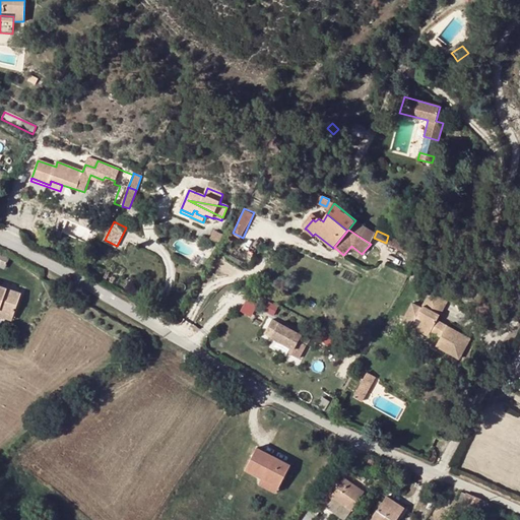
[(223,235),(215,232),(211,240),(220,243),(223,235)]
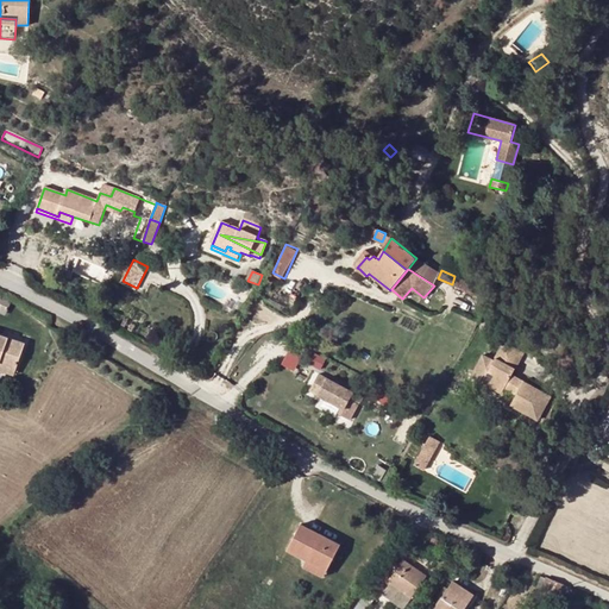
[(390,290),(369,274),(366,276),(366,277),(387,294),(390,290)]
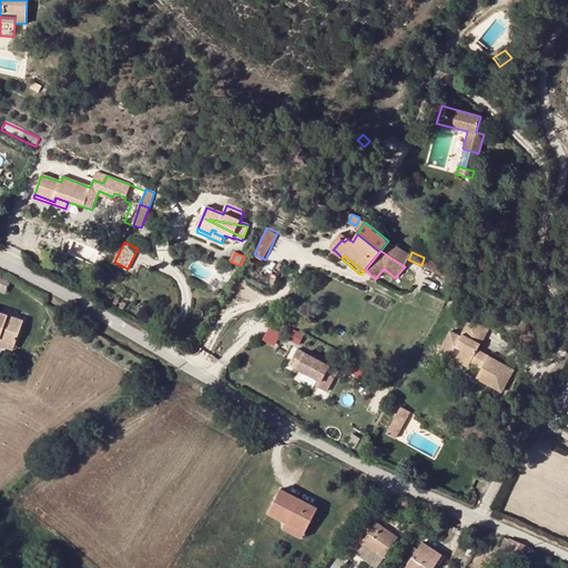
[(424,257),(422,265),(456,282),(460,275),(424,257)]
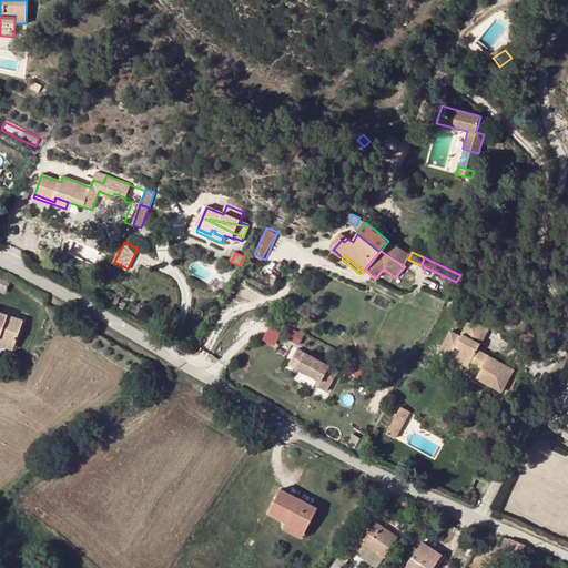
[(0,292),(3,294),(9,282),(0,277),(0,292)]
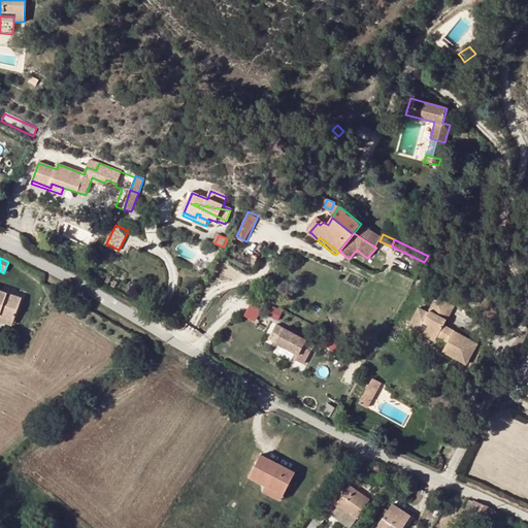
[(0,319),(12,324),(21,300),(0,292),(0,319)]
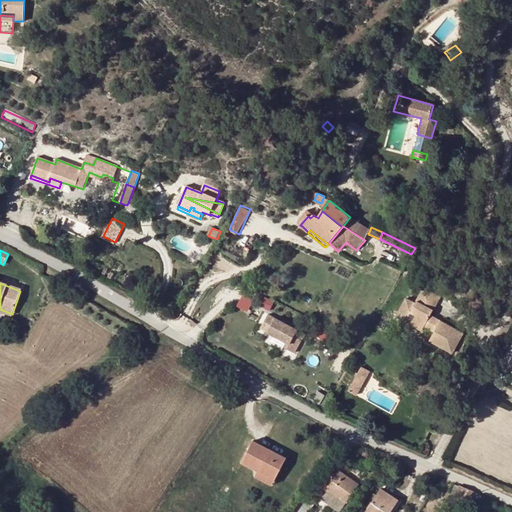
[(430,341),(452,353),(463,334),(440,322),(439,325),(428,320),(430,316),(440,298),(424,289),(416,304),(407,299),(397,317),(423,331),(425,327),(435,332),(430,341)]
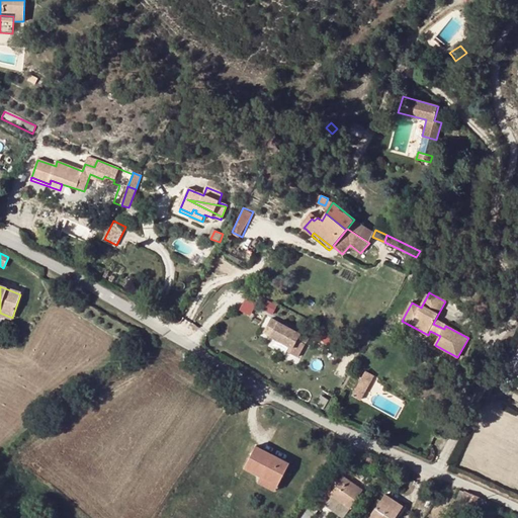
[(300,334),(271,318),(263,332),(290,346),(287,351),(297,357),(305,343),(297,340),(300,334)]
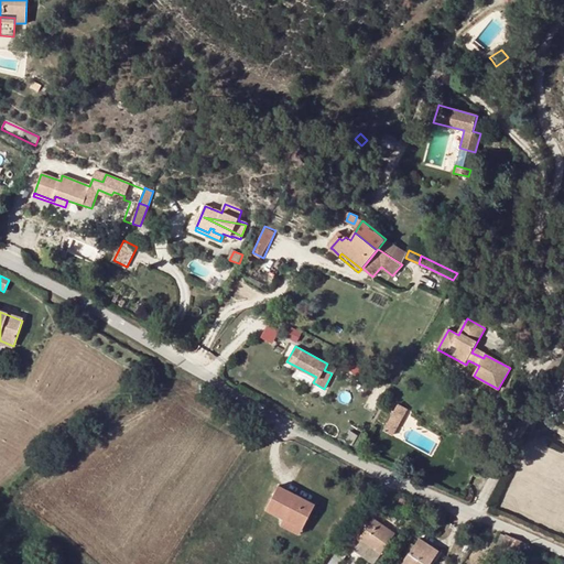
[(485,355),(474,348),(472,353),(484,358),(485,355)]
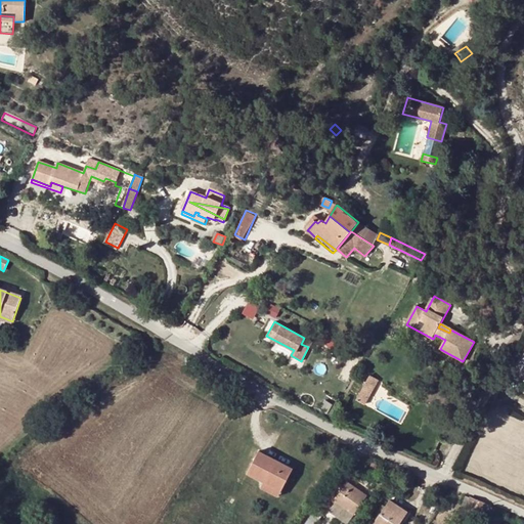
[(430,344),(440,349),(445,340),(435,335),(433,339),(430,344)]
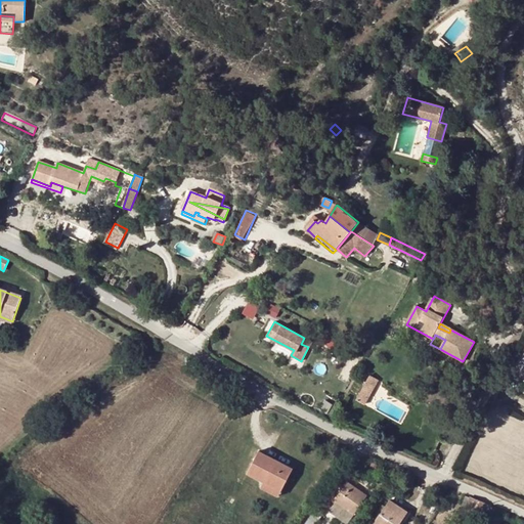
[(379,380),(369,375),(364,384),(374,389),(379,380)]
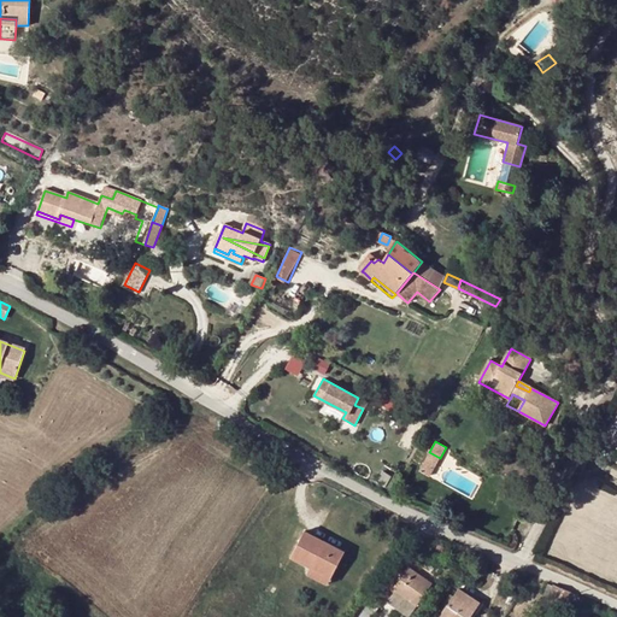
[(411,464),(418,466),(427,450),(419,446),(411,464)]
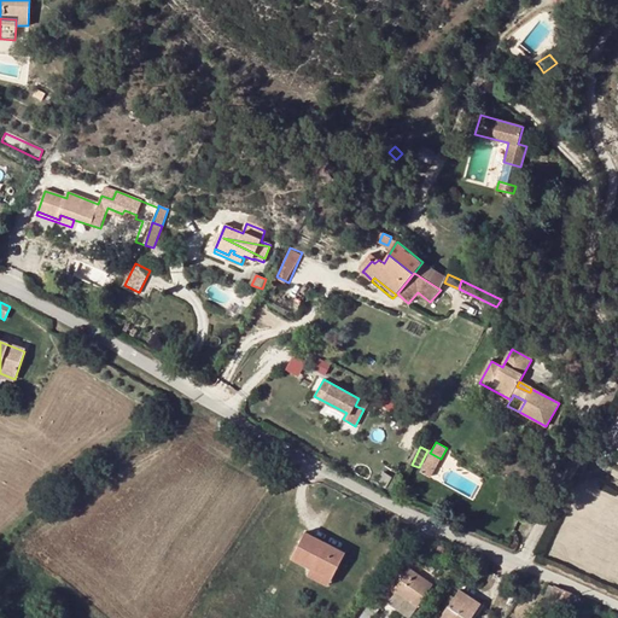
[(441,459),(430,453),(420,471),(431,477),(441,459)]
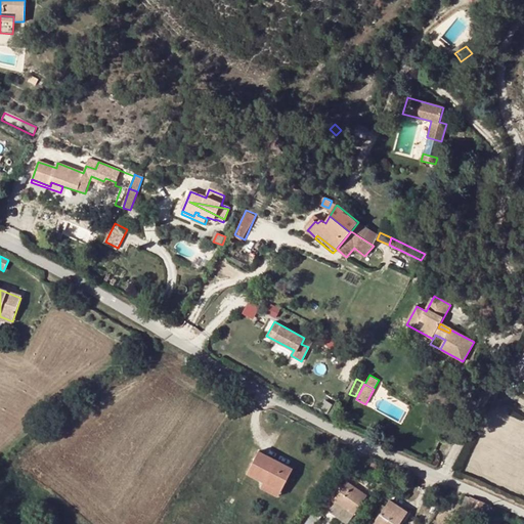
[(263,481),(281,490),(293,469),(259,451),(248,474),(263,481)]
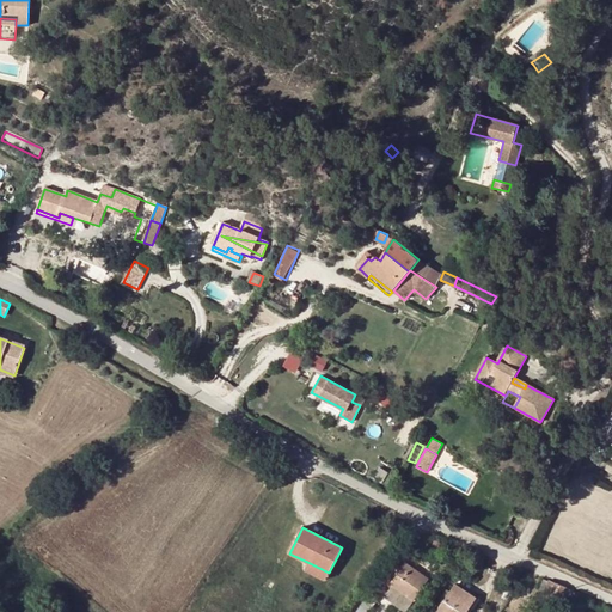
[(325,580),(329,573),(307,562),(304,569),(325,580)]
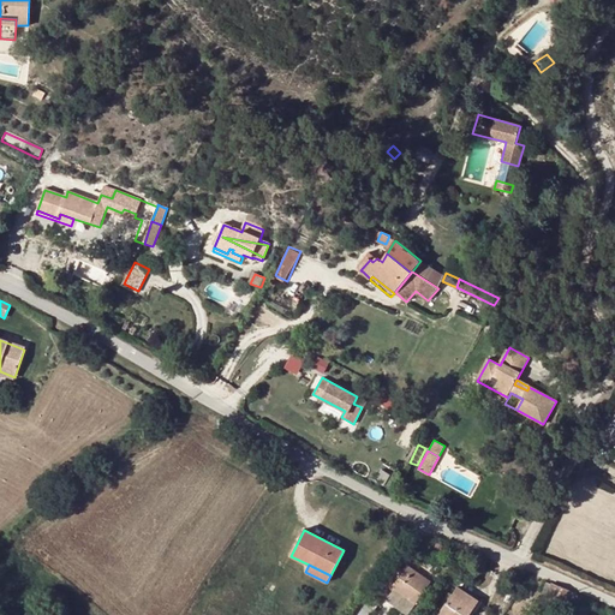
[(415,604),(430,581),(407,565),(404,571),(398,577),(390,587),(393,589),(392,590),(386,598),(407,614),(415,604)]
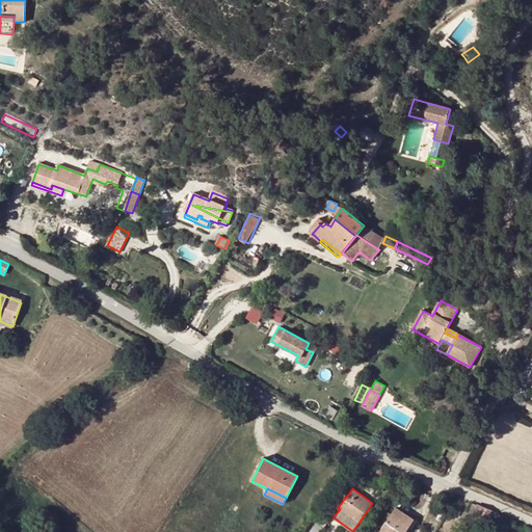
[(340,497),(344,499),(349,494),(344,490),(340,497)]
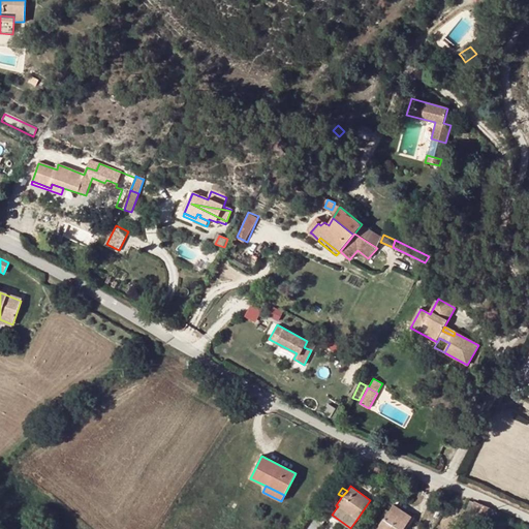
[(470,512),(485,520),(494,524),(497,518),(498,514),(490,509),(491,508),(474,501),(473,502),(470,501),(466,510),(470,512)]
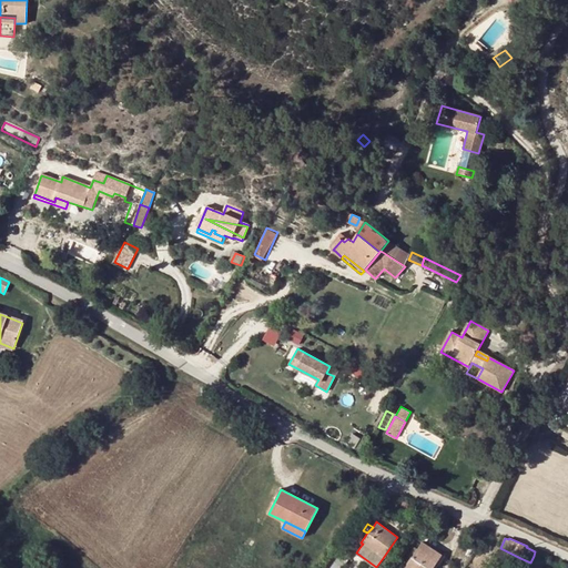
[(423,541),(405,567),(432,567),(442,555),(423,541)]
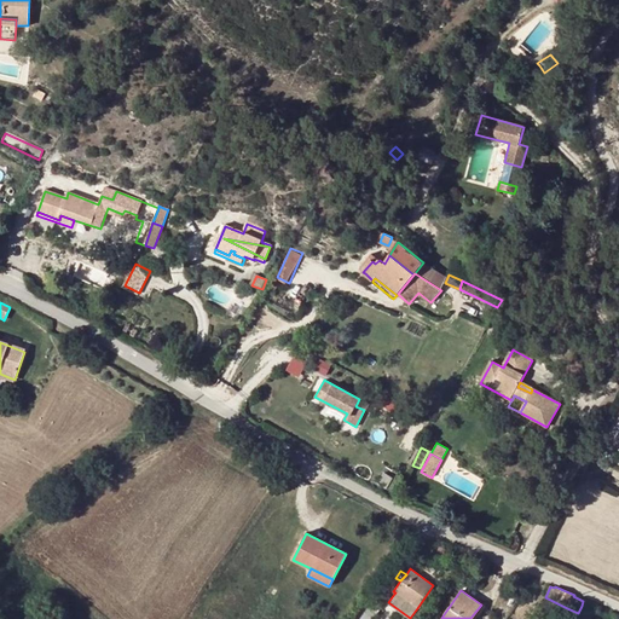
[(370,618),(380,606),(371,600),(357,618),(370,618)]
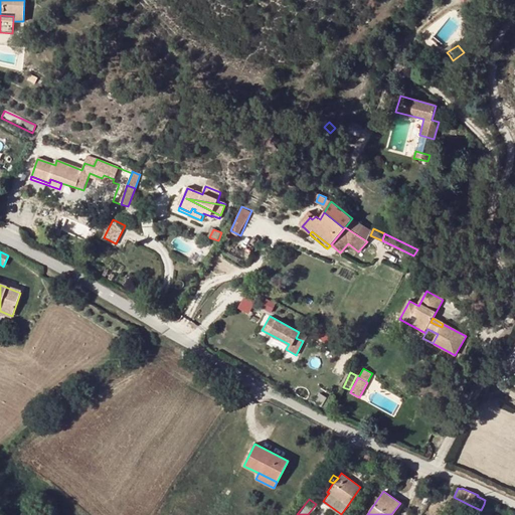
[(472,506),(458,499),(456,507),(469,512),(472,506)]
